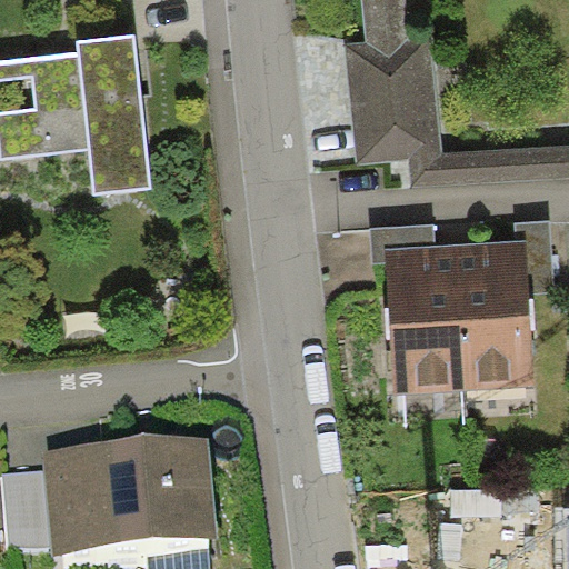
[(363,0),(368,42),(346,45),(357,165),(409,159),(412,188),(568,178),(568,146),(442,155),(428,0),(363,0)]
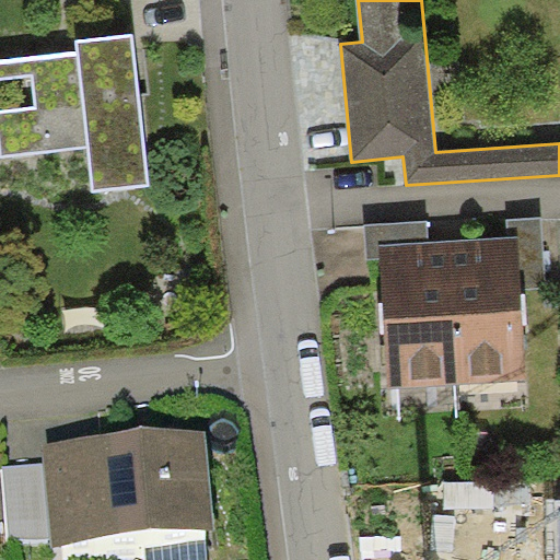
[(150,186),(132,38),(78,44),(78,51),(0,59),(0,159),(89,149),(93,193),(150,186)]
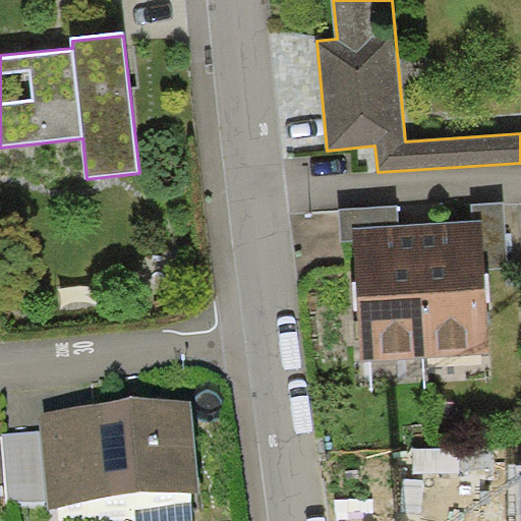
[(473,205),(474,221),(482,221),(485,268),(508,267),(504,203),(473,205)]
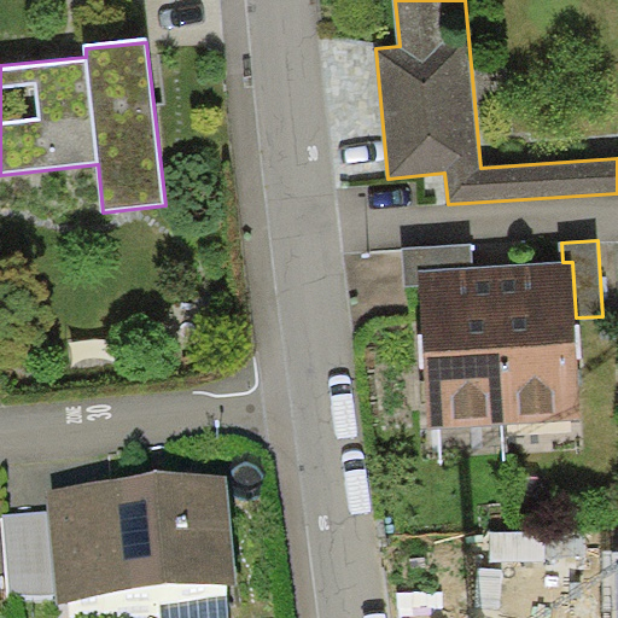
[(402,248),(404,287),(421,286),(420,270),(474,267),(473,244),(402,248)]
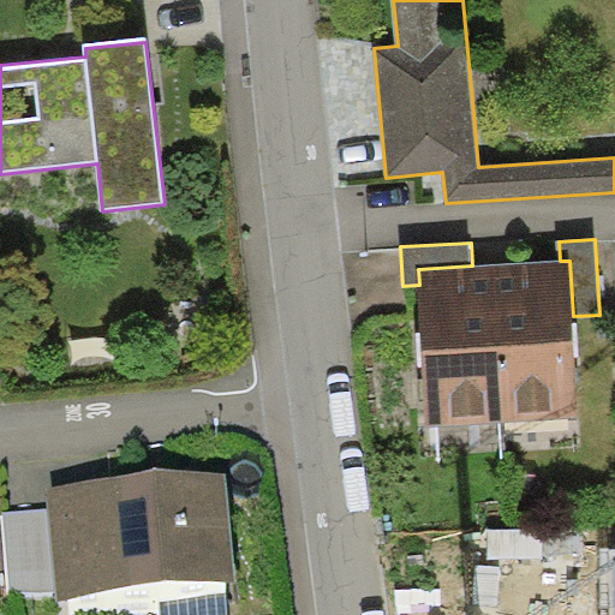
[(560,261),(493,264),(501,422),(579,417),(573,316),(569,261),(560,261)]
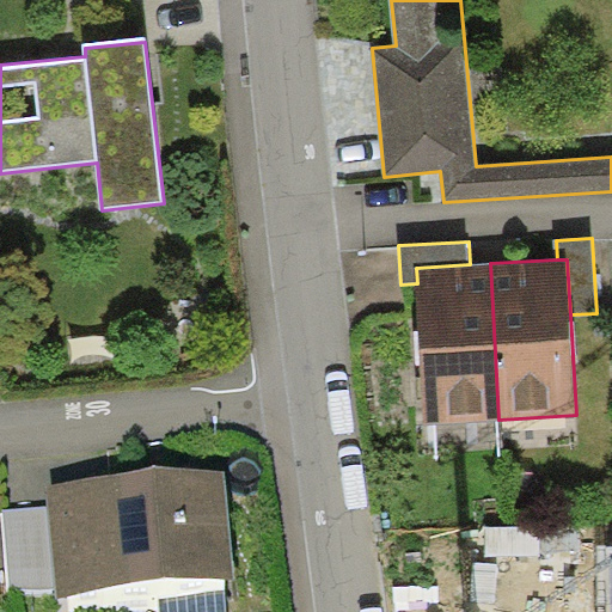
[(417,283),(424,423),(499,420),(490,263),(470,264),(416,268),(417,283)]
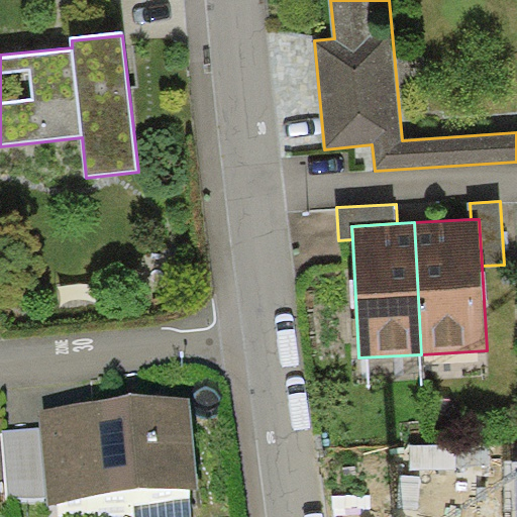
[(190,396),(39,409),(41,427),(46,495),(47,502),(130,495),(131,516),(192,516),(190,490),(198,490),(190,396)]
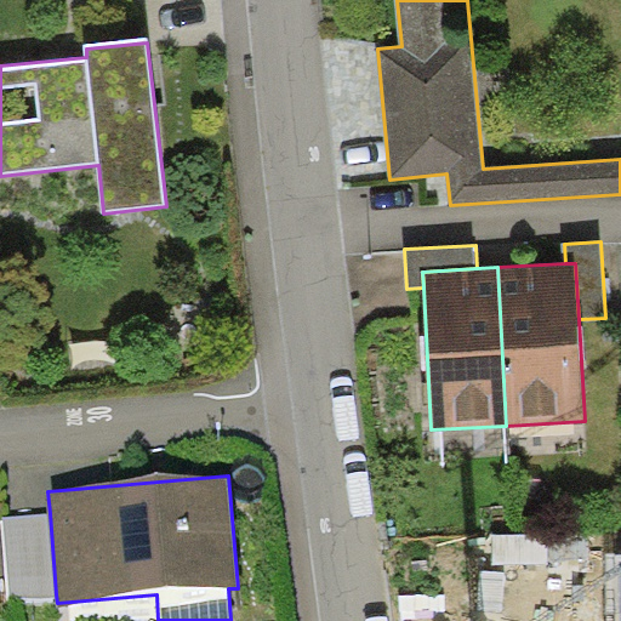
[(56,594),(50,513),(3,517),(9,598),(56,594)]
